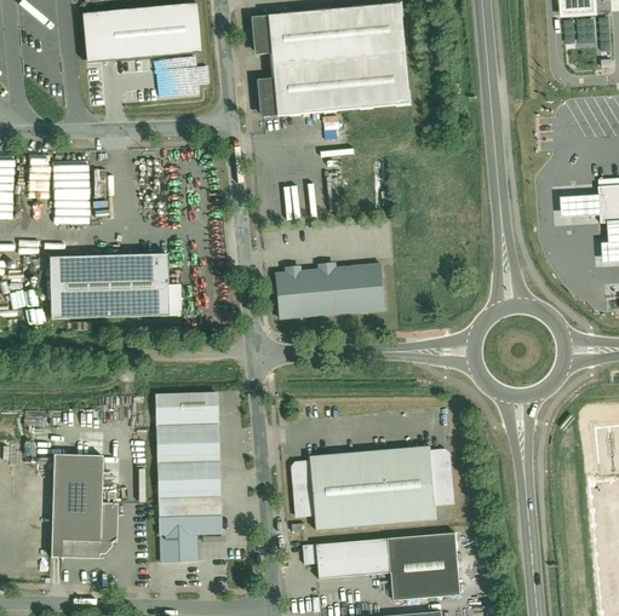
[(561,0),(563,12),(565,12),(600,11),(599,0),(561,0)]
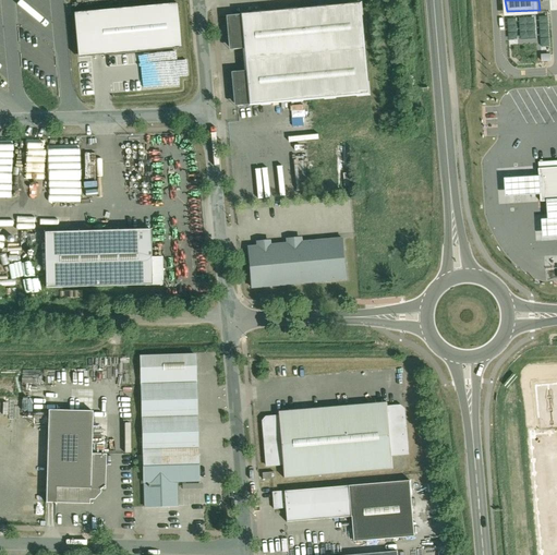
[(177,1),(74,10),(77,55),(181,45),(177,1)]
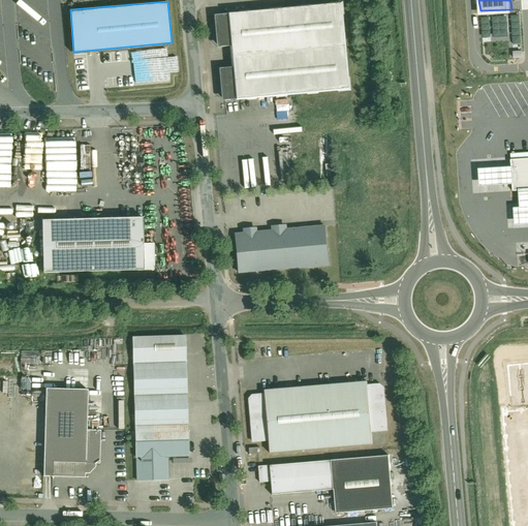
[(217,14),(218,25),(220,41),(230,40),(231,51),(234,51),(236,66),(218,67),(221,95),(347,83),(339,2),(217,14)]
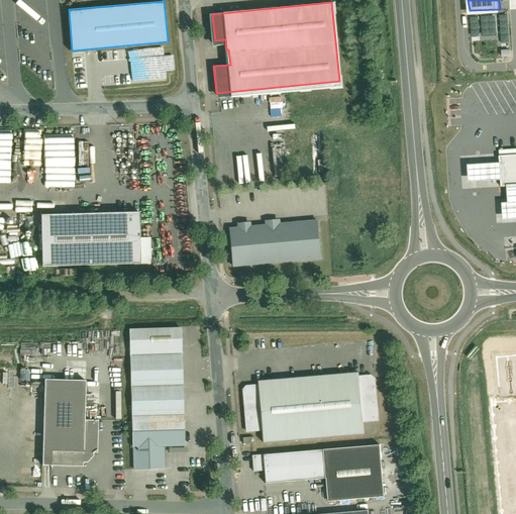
[(509,40),(509,12),(501,12),(500,39),(509,40)]
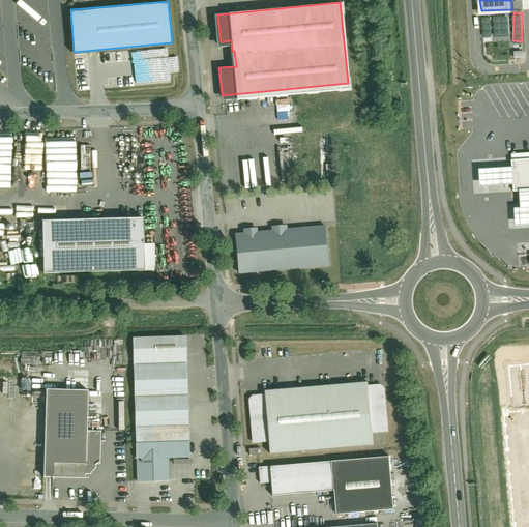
[(515,163),(481,166),(482,182),(515,180),(516,187),(522,187),(523,204),(517,205),(518,221),(528,220),(528,154),(513,156),(515,163)]
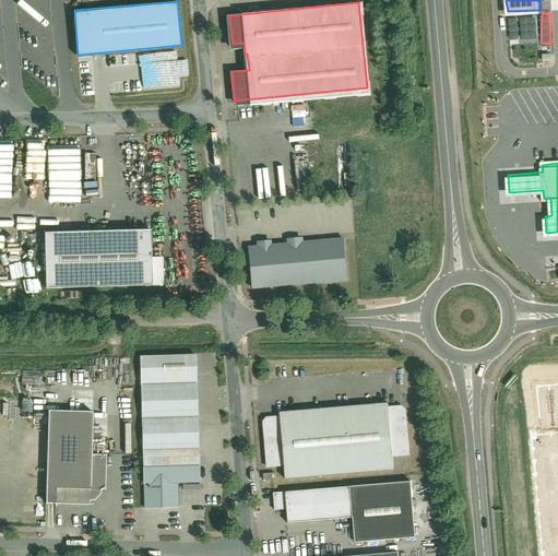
[(45,232),(46,285),(151,283),(150,253),(149,229),(45,232)]
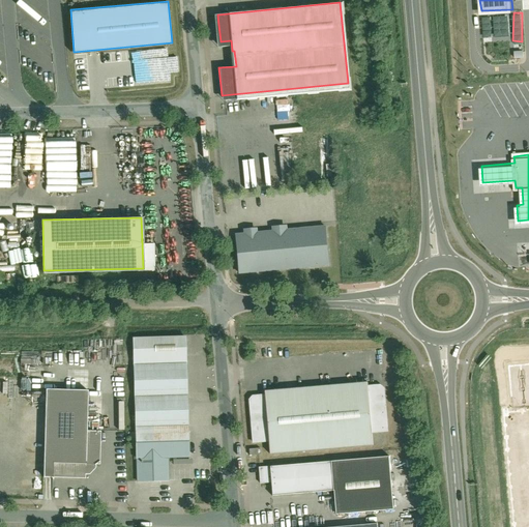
[(237,271),(330,263),(326,224),(288,228),(288,223),(273,224),(274,229),(258,231),(258,226),(242,227),(242,232),(234,232),(237,271)]
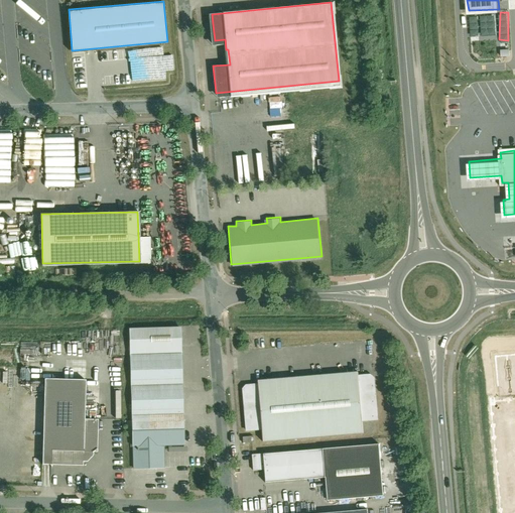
[(149,234),(138,234),(139,261),(150,261),(149,234)]
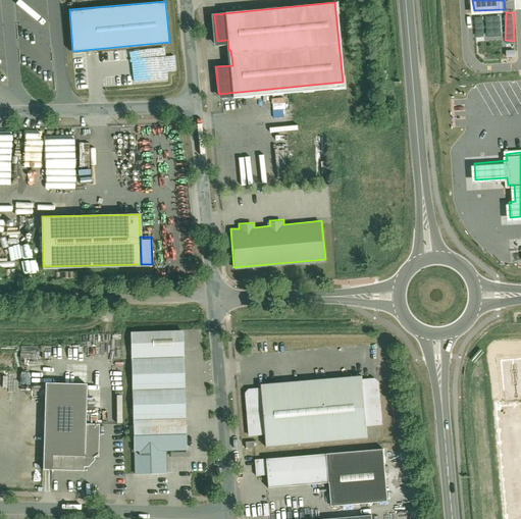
[(520,247),(512,248),(512,258),(520,258),(520,247)]
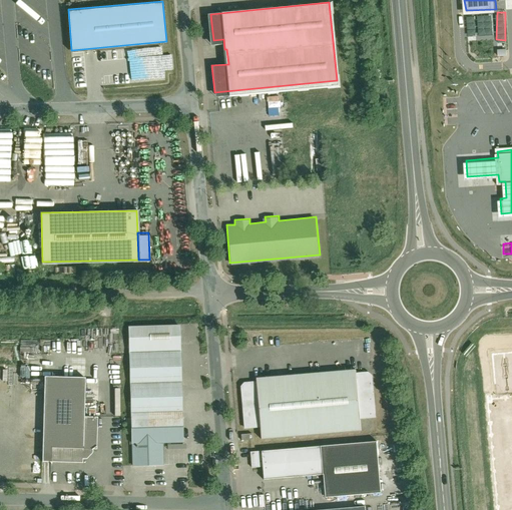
[(128,326),(131,463),(162,462),(161,438),(181,438),(179,325),(128,326)]
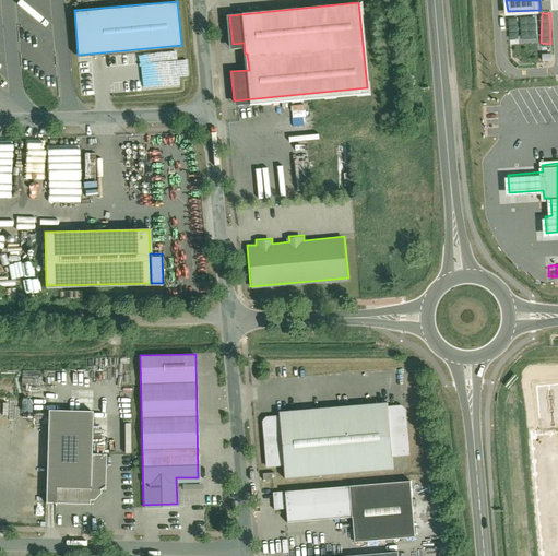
[(94,397),(94,388),(79,388),(79,392),(90,392),(90,397),(94,397)]
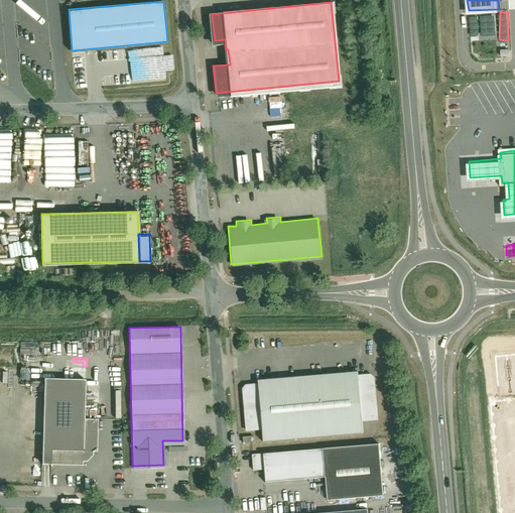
[(359,368),(257,375),(257,380),(246,381),(242,385),(246,428),(263,427),(263,436),(362,429),(362,416),(378,415),(375,374),(370,372),(359,373),(359,368)]
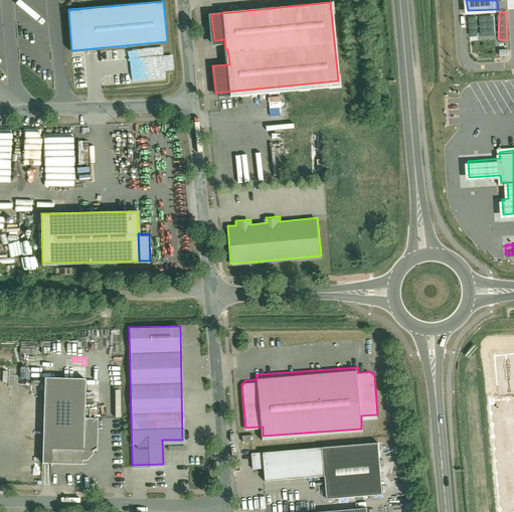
[(82,380),(44,379),(46,460),(77,460),(89,452),(97,441),(98,417),(84,415),(82,380)]
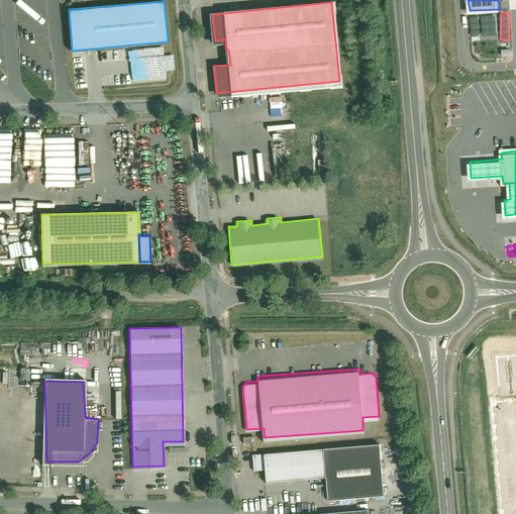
[(381,445),(327,449),(329,478),(331,499),(385,495),(381,445)]
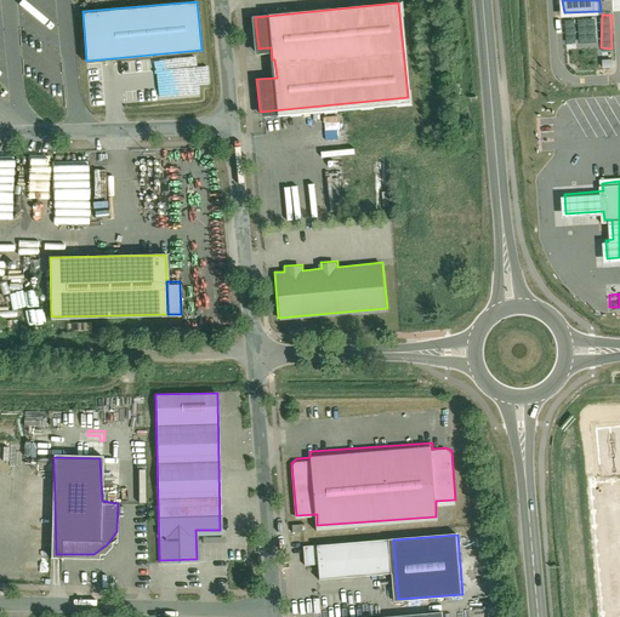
[(396,573),(393,540),(308,546),(310,569),(324,567),(324,578),(396,573)]
